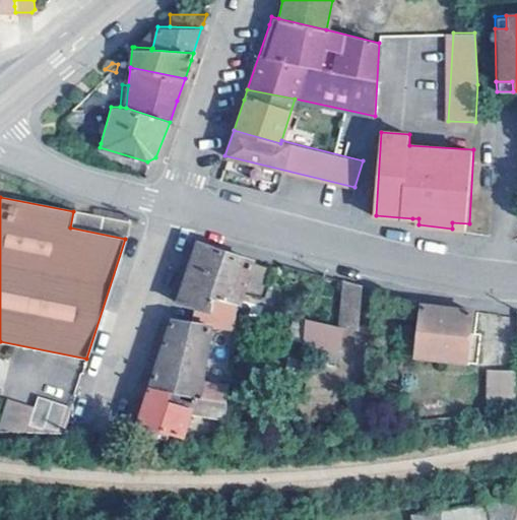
[(125,239),(128,222),(73,211),(70,228),(125,239)]
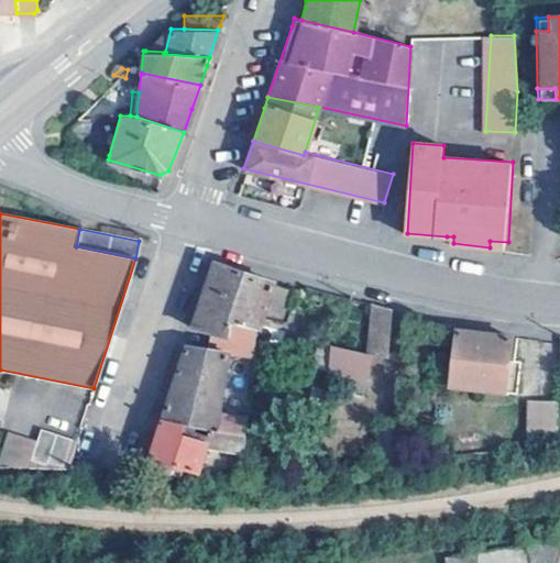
[(224,263),(212,260),(194,317),(190,327),(227,332),(230,317),(253,323),(256,323),(261,311),(285,319),(295,287),(224,263)]
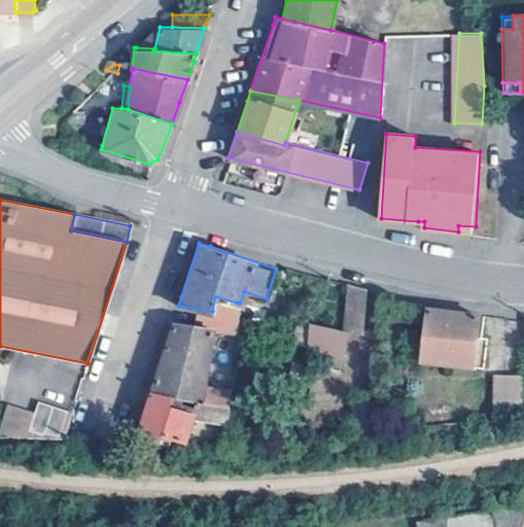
[(364,286),(345,281),(342,327),(342,330),(361,332),(364,286)]
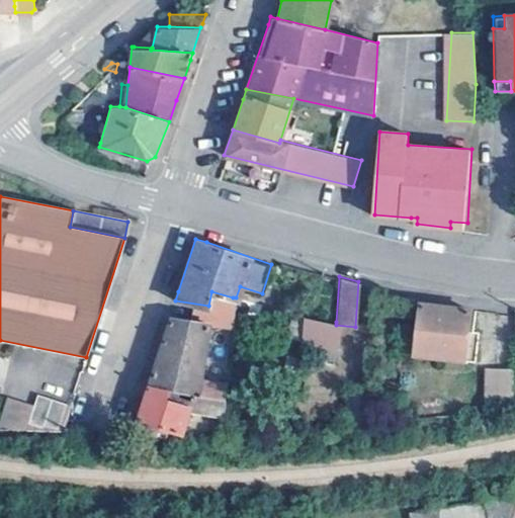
[(233,297),(211,291),(208,306),(212,322),(231,325),(233,297)]
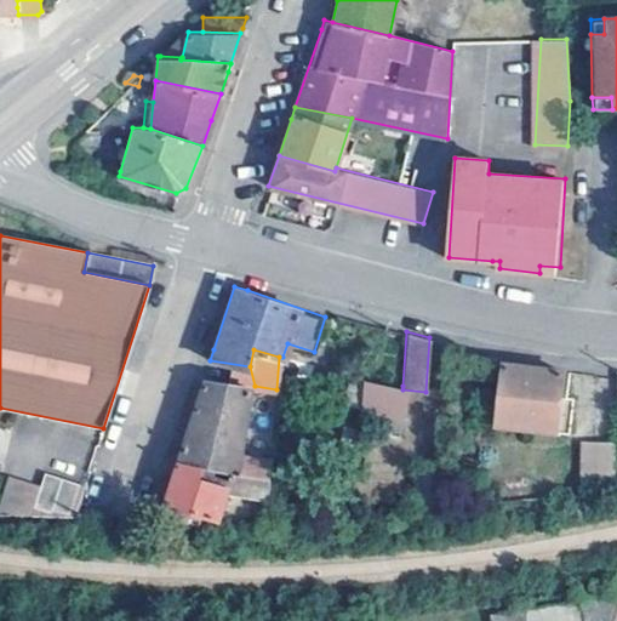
[(549,366),(501,363),(495,423),(567,432),(572,397),(558,396),(560,368),(549,366)]
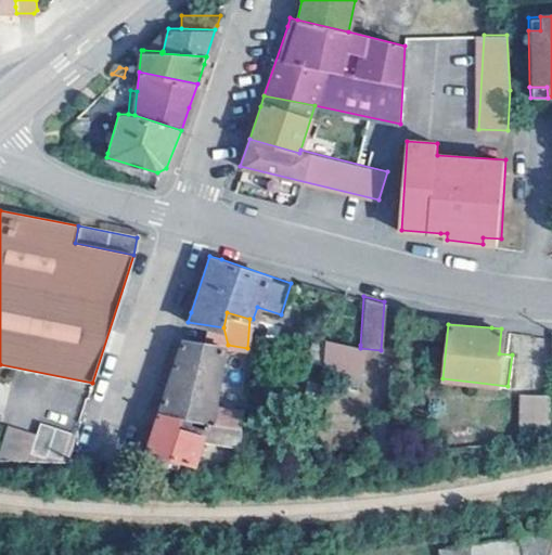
[(325,335),(311,332),(310,343),(324,346),(325,335)]
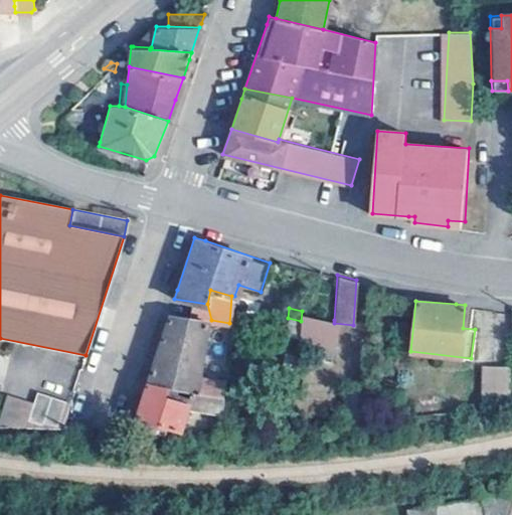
[(334,320),(302,311),(301,321),(299,336),(333,342),(334,323),(334,320)]
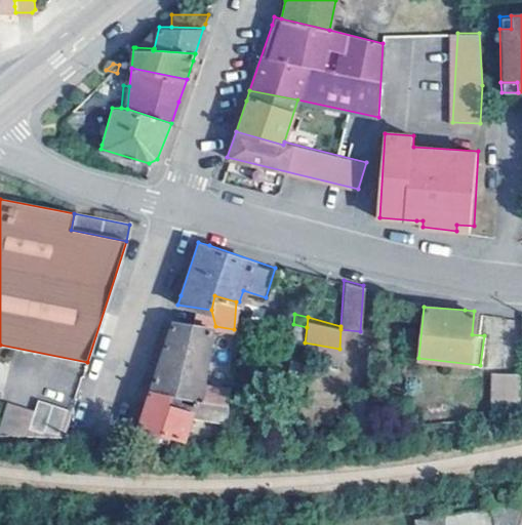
[(172,391),(195,396),(227,403),(229,386),(201,380),(209,325),(172,320),(153,377),(151,386),(172,391)]
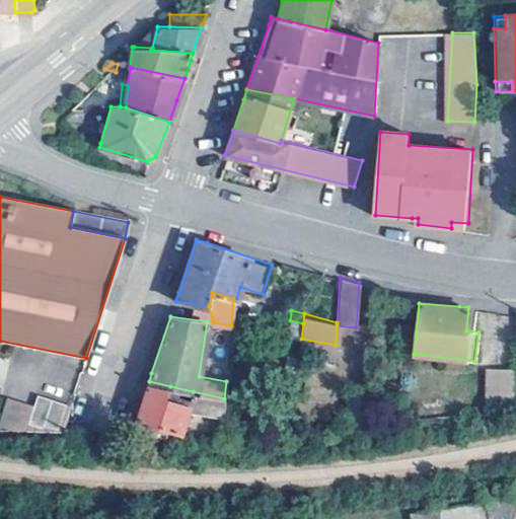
[(513,394),(513,366),(486,366),(485,403),(513,394)]
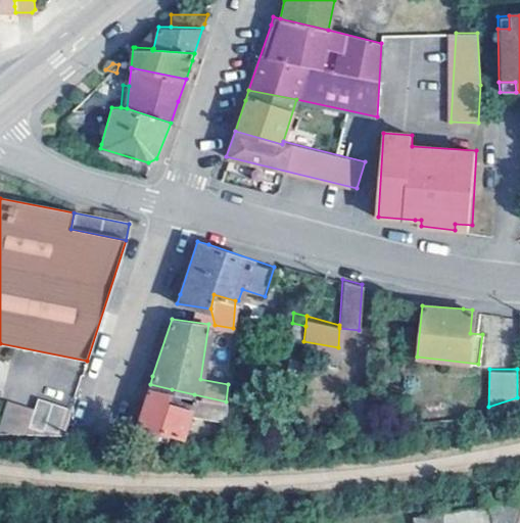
[(169,400),(172,389),(150,384),(138,420),(182,435),(190,411),(190,408),(169,400)]
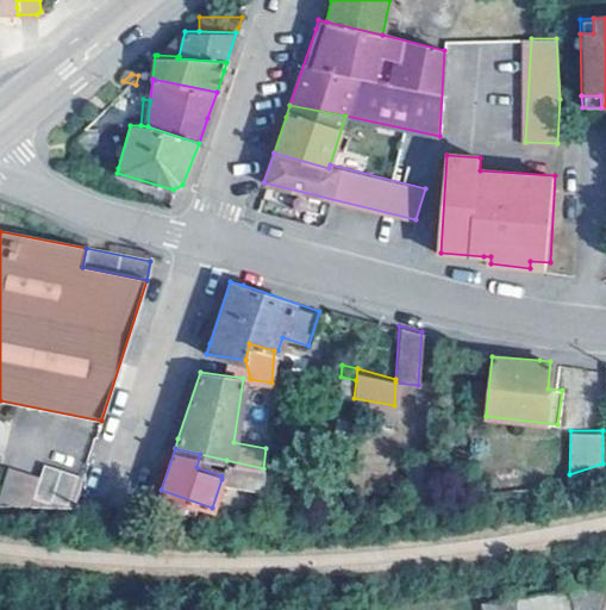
[(222,475),(222,479),(261,487),(263,468),(226,460),(222,475)]
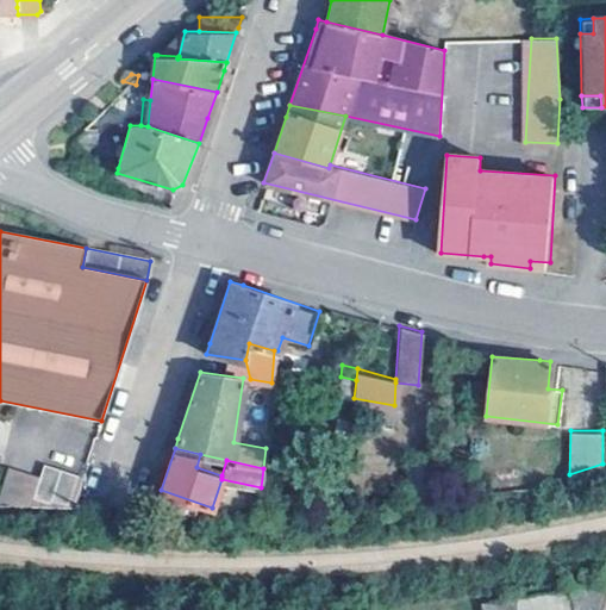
[(37,474),(26,508),(63,508),(72,485),(37,474)]
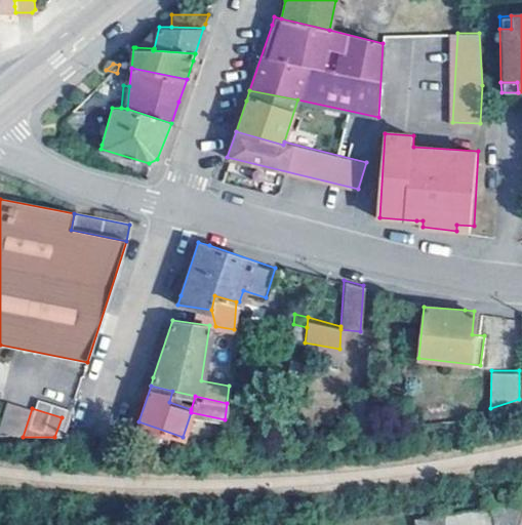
[(62,417),(54,437),(61,437),(67,419),(62,417)]
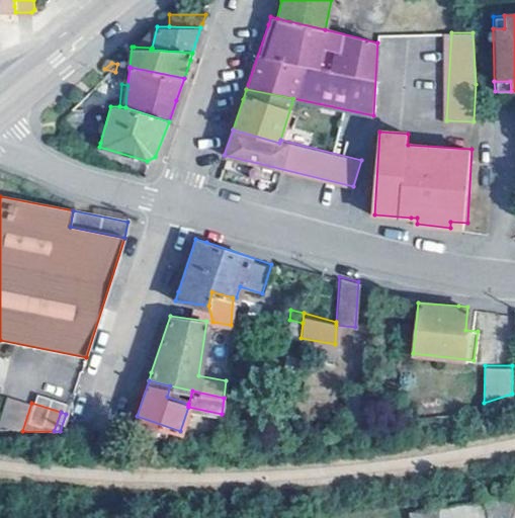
[(514,499),(486,504),(488,517),(512,517),(514,512),(514,499)]
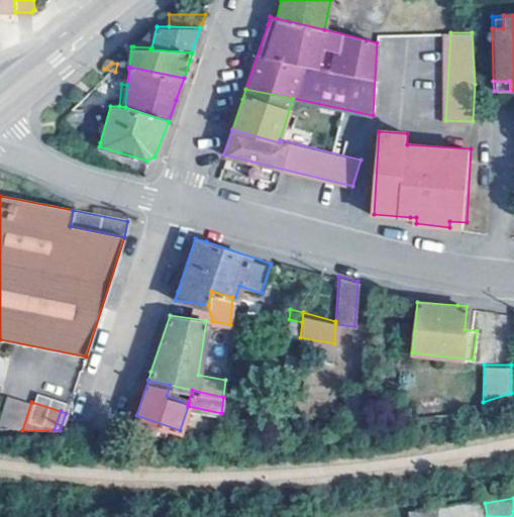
[(487,516),(485,503),(471,505),(471,516),(487,516)]
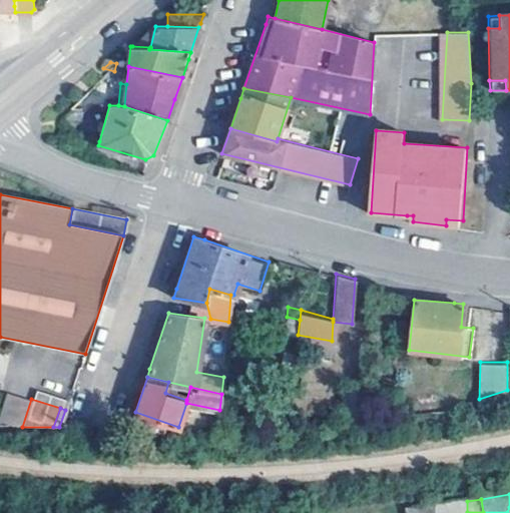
[(450,504),(451,512),(467,512),(467,501),(450,504)]
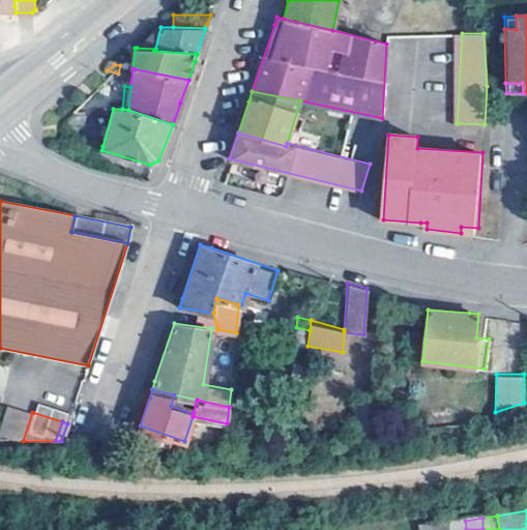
[(466,529),(465,521),(449,522),(450,529),(466,529)]
